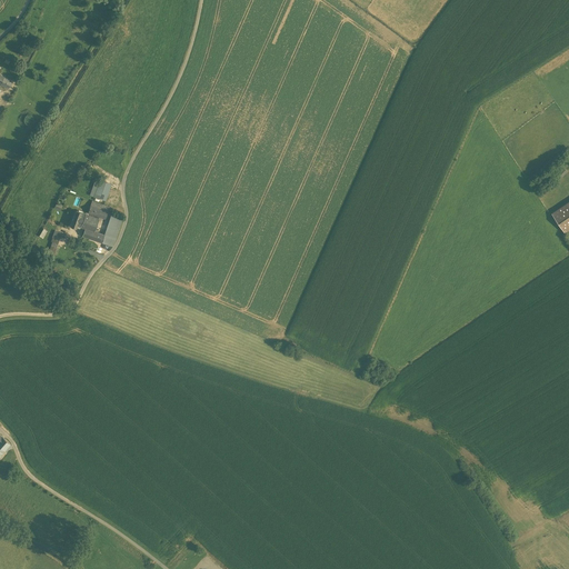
[(12,82),(0,75),(0,82),(9,88),(12,82)]
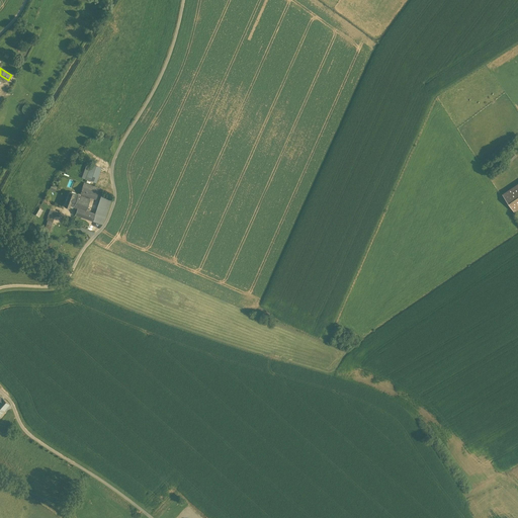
[(101,168),(91,164),(86,178),(96,182),(101,168)]
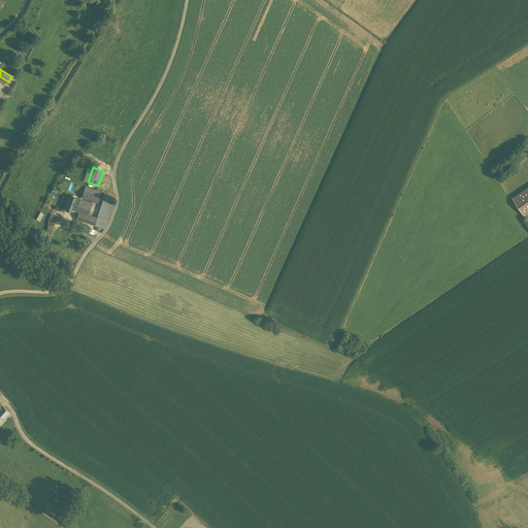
[(81,197),(99,202),(103,191),(86,185),(81,197)]
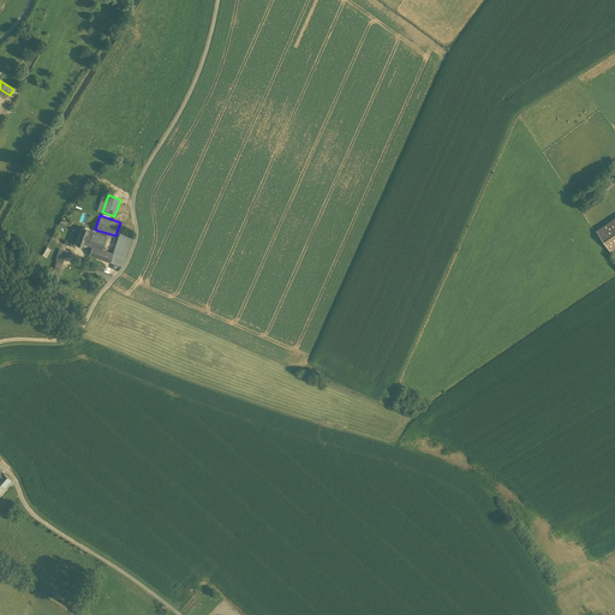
[(614,216),(610,221),(596,230),(598,232),(610,251),(614,248),(614,216)]
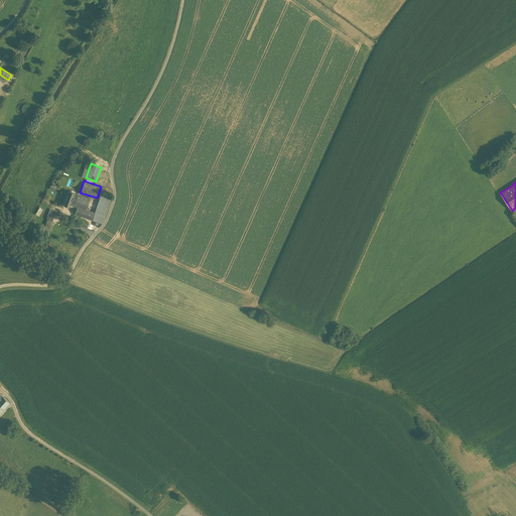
[(90,198),(75,191),(70,205),(77,207),(75,214),(92,220),(95,213),(86,210),(90,198)]
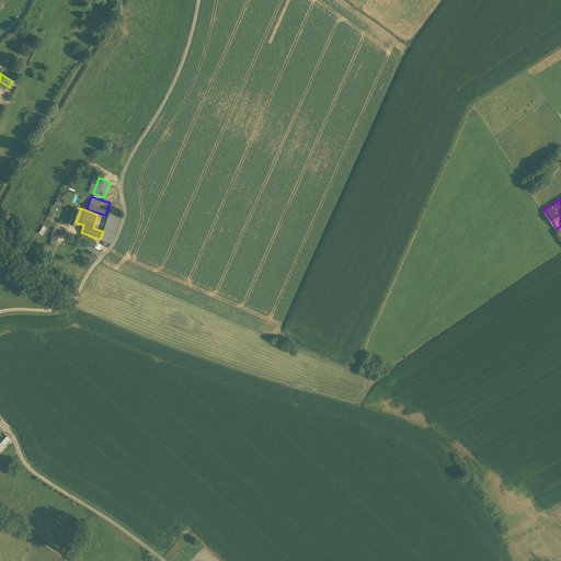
[(103,231),(100,239),(112,242),(122,214),(110,209),(103,231)]
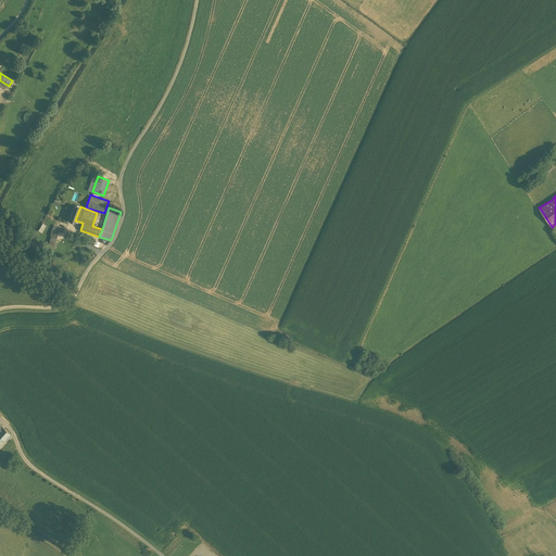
[(0,445),(11,432),(0,422),(0,445)]
